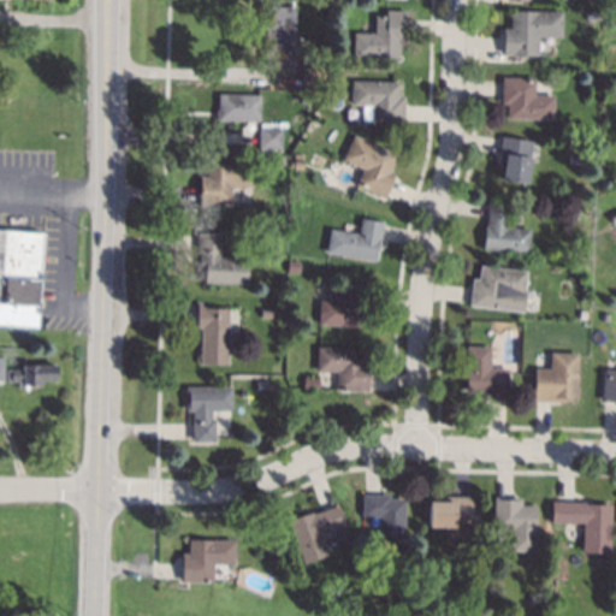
[(295,7),(294,39),(297,39),(297,53),(294,53),(292,70),(264,69),(266,6),(295,7)]
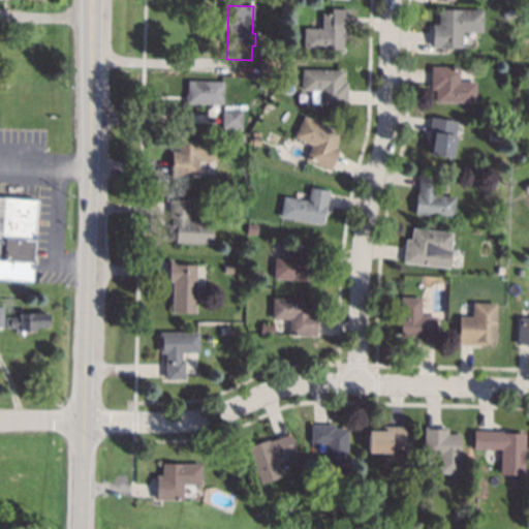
[(512,9),(511,18),(504,17),(505,8),(512,9)]
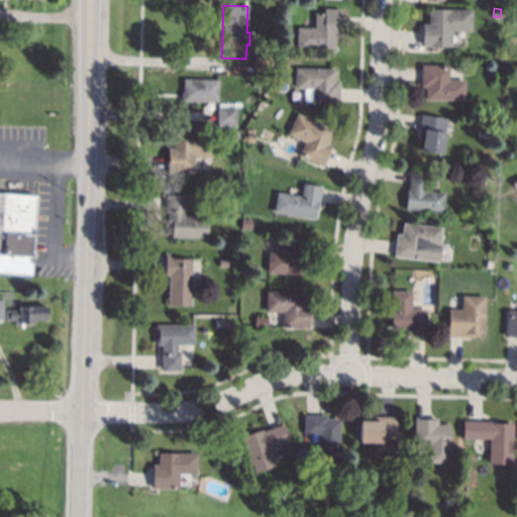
[(342,9),(341,17),(341,28),(341,37),(335,37),(334,49),(329,49),(297,48),(297,27),(314,28),(315,13),(324,13),(324,9),(342,9)]
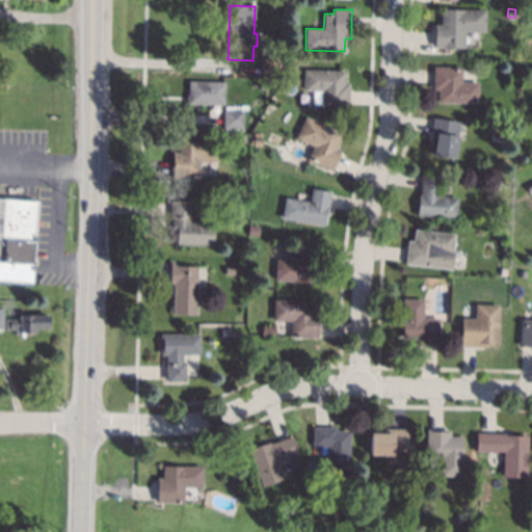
[(485,33),(464,32),(464,49),(451,49),(434,48),(434,33),(434,25),(441,25),(441,9),(485,10),(485,33)]
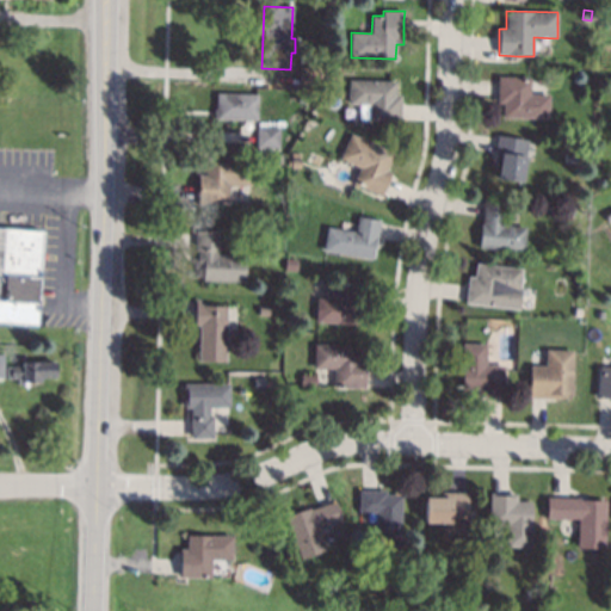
[(610,18),(610,24),(610,29),(599,26),(600,17),(610,18)]
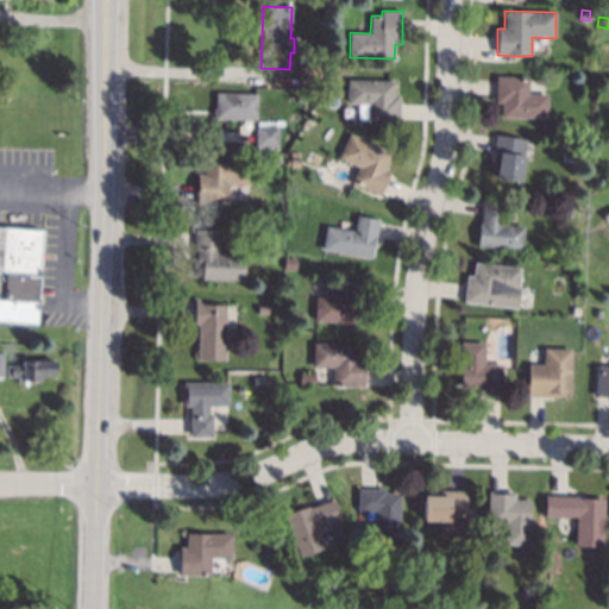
[(319,67),(318,86),(297,85),(297,82),(299,69),(299,67),(319,67)]
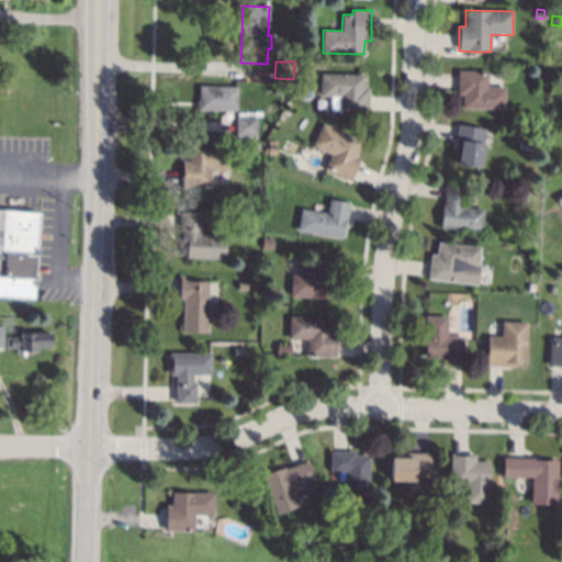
[(487,87),(503,88),(506,88),(505,110),(503,110),(462,109),(463,96),(458,96),(458,88),(458,75),(458,71),(484,71),(487,71),(487,87)]
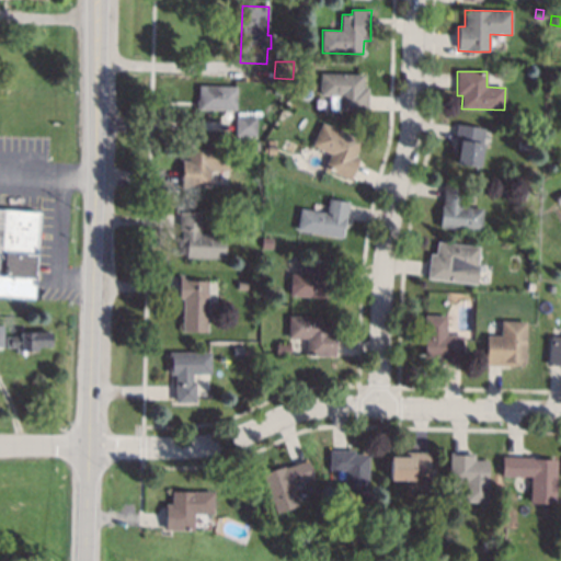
[(357,75),(363,76),(363,88),(368,88),(368,98),(367,110),(367,113),(341,112),(338,112),(339,96),(320,96),(321,75),(357,75)]
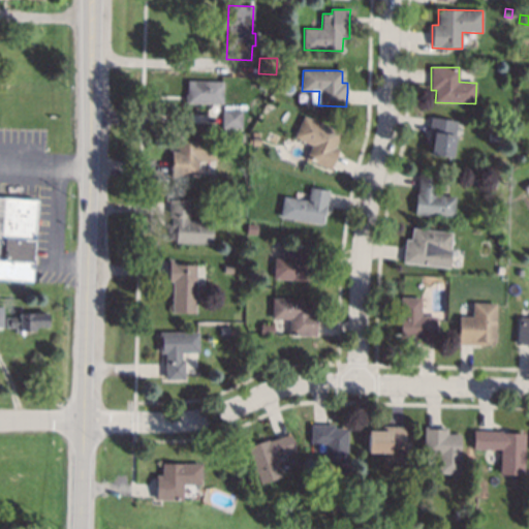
[(223,82),(222,104),(220,104),(207,104),(185,103),(186,94),(187,94),(188,81),(223,82)]
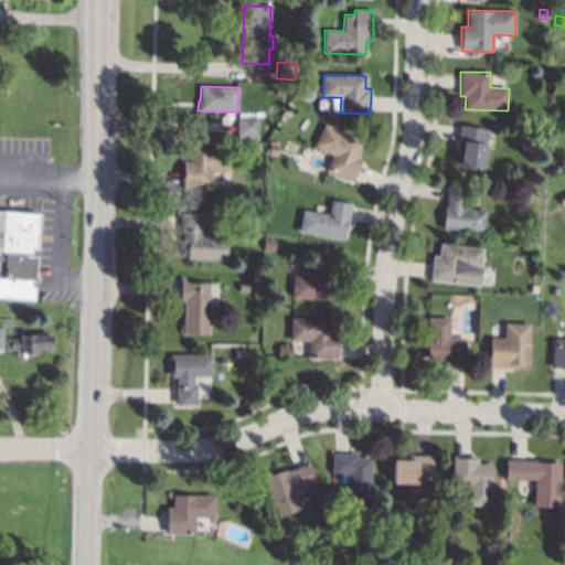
[(258,119),(258,138),(237,137),(237,132),(237,119),(238,118),(258,119)]
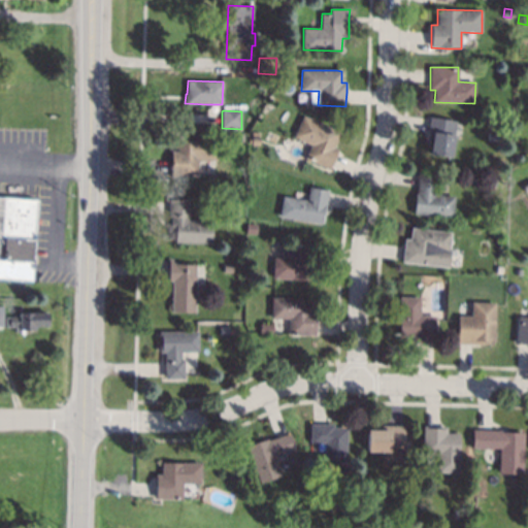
[(340,132),(334,147),(338,150),(336,154),(331,166),(329,170),(306,160),(304,159),(310,145),(294,138),(294,136),(303,116),(340,132)]
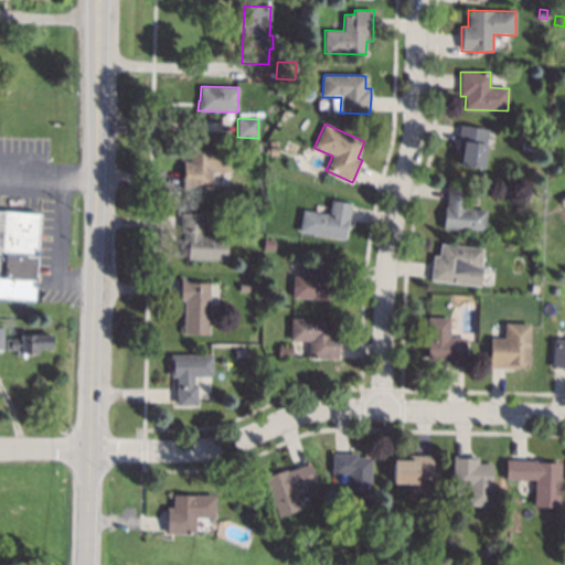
[(489,129),(482,169),(460,166),(462,150),(457,150),(458,141),(460,128),(460,126),(489,129)]
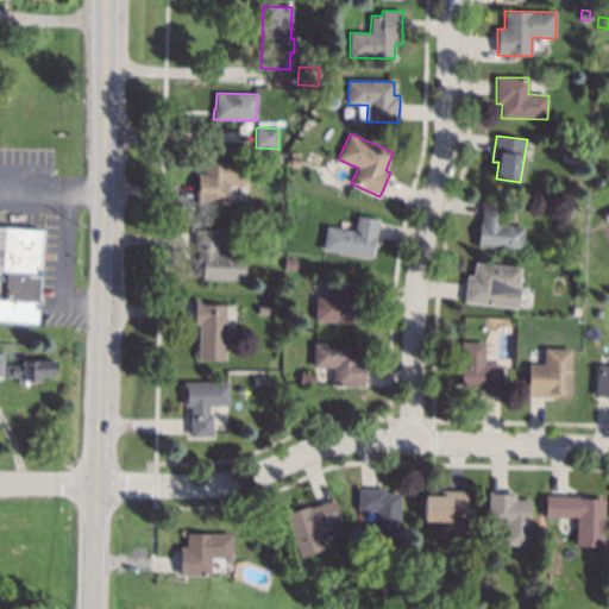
[(248,162),(250,162),(250,186),(228,186),(228,203),(228,205),(223,203),(217,203),(217,205),(198,205),(198,201),(198,184),(198,175),(203,175),(205,161),(248,162)]
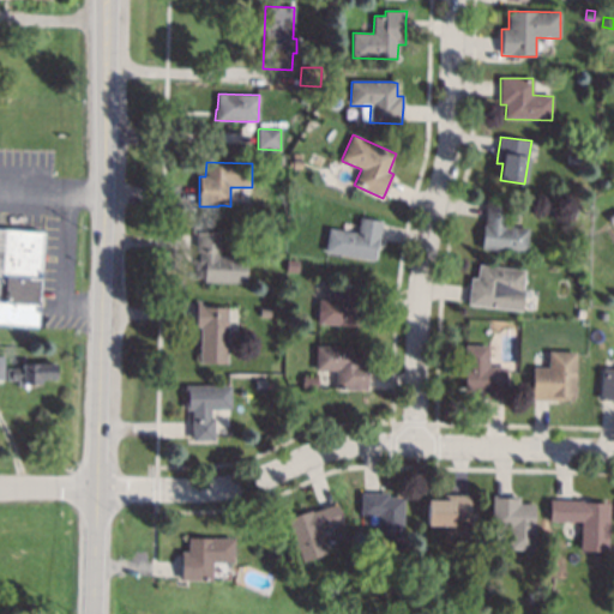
[(509,202),(507,227),(529,229),(528,253),(481,250),(483,226),(486,226),(486,217),(487,202),(487,199),(509,202)]
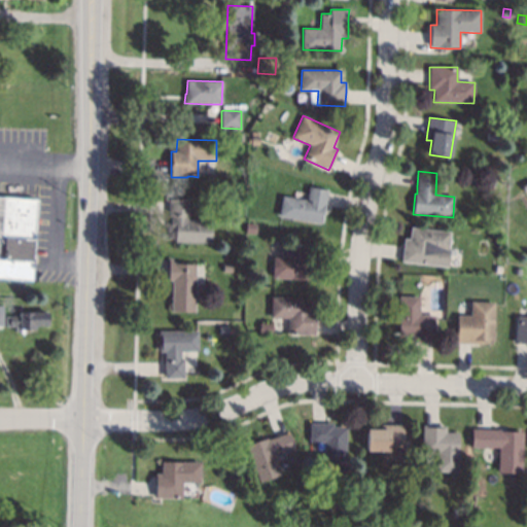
[(312,187),(328,190),(328,192),(325,205),(324,214),(323,214),(321,224),(282,217),(279,217),(283,196),(307,200),(309,187),(312,187)]
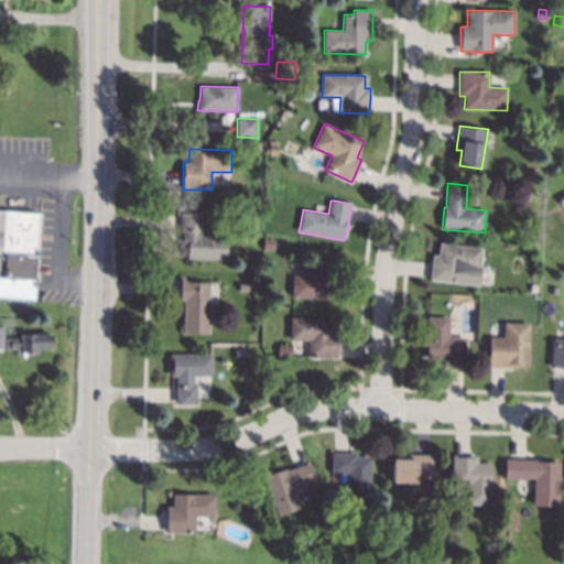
[(260,206),(260,215),(248,214),(249,206),(260,206)]
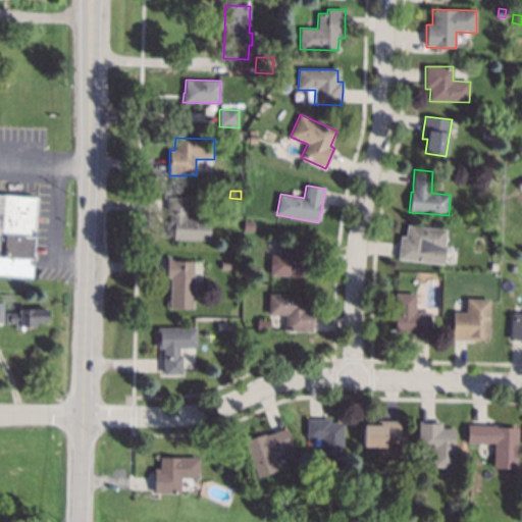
[(0,195),(37,198),(31,277),(31,278),(0,275),(0,195)]
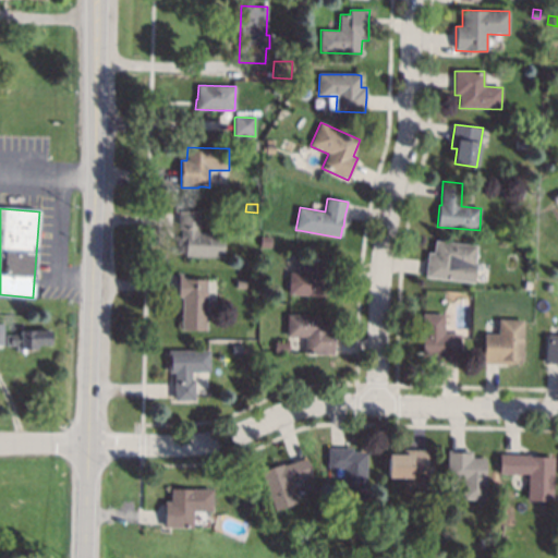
[(198,211),(198,233),(225,234),(225,258),(185,256),(185,244),(180,244),(181,230),(179,230),(179,228),(179,214),(179,210),(198,211)]
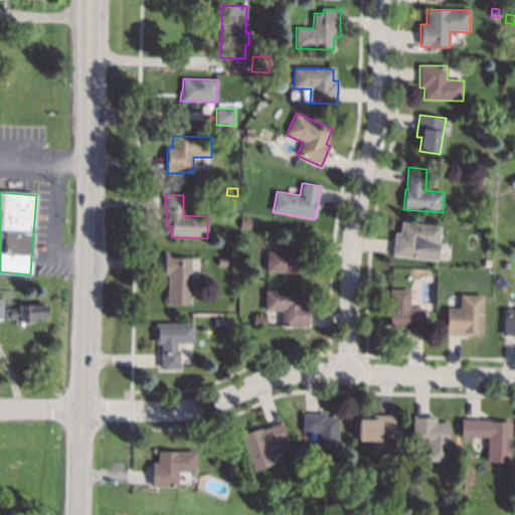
[(205,203),(203,208),(199,209),(194,205),(196,200),(201,199),(205,203)]
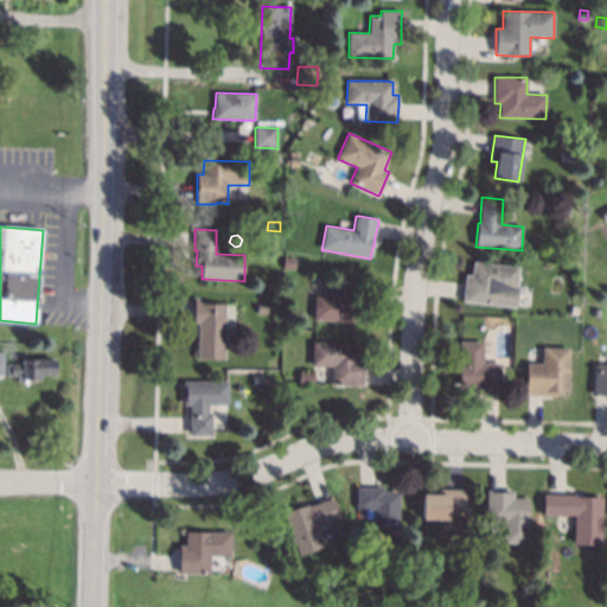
[(296,259),(295,269),(283,269),(285,257),(296,259)]
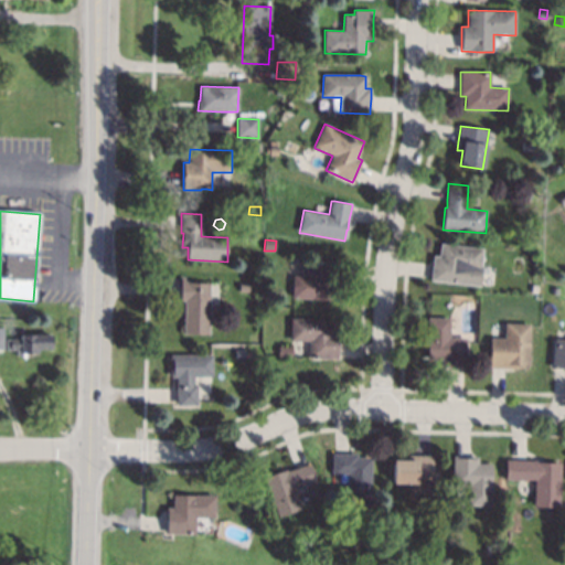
[(484,249),(481,268),(483,268),(481,287),(430,279),(430,278),(433,265),(434,255),(439,256),(441,243),(484,249)]
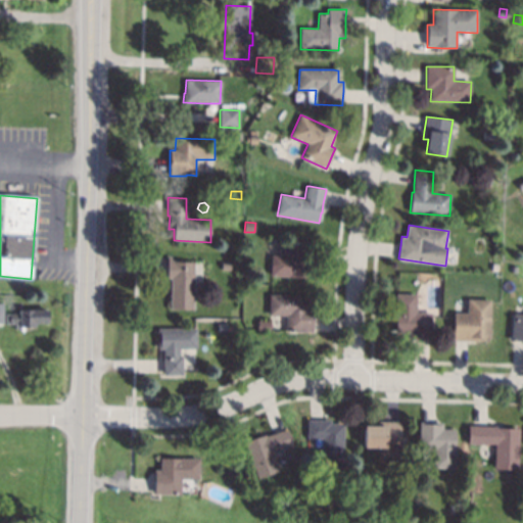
[(304,242),(314,242),(318,243),(318,246),(317,258),(316,267),(310,266),(310,279),(270,276),(272,255),(281,256),(281,246),(290,247),(290,241),(304,242)]
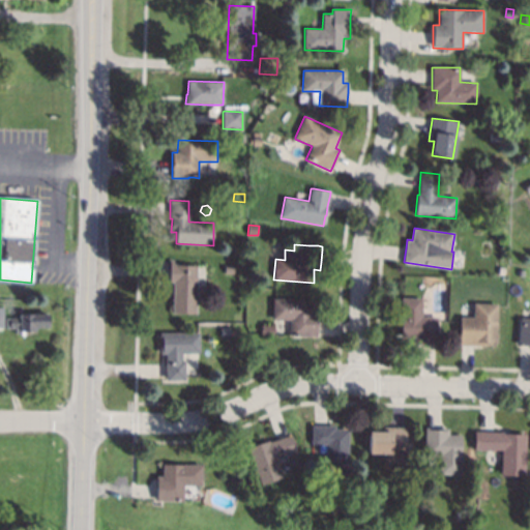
[(174,264),(197,265),(196,314),(172,314),(173,283),(169,283),(169,280),(170,261),(170,260),(174,260),(174,264)]
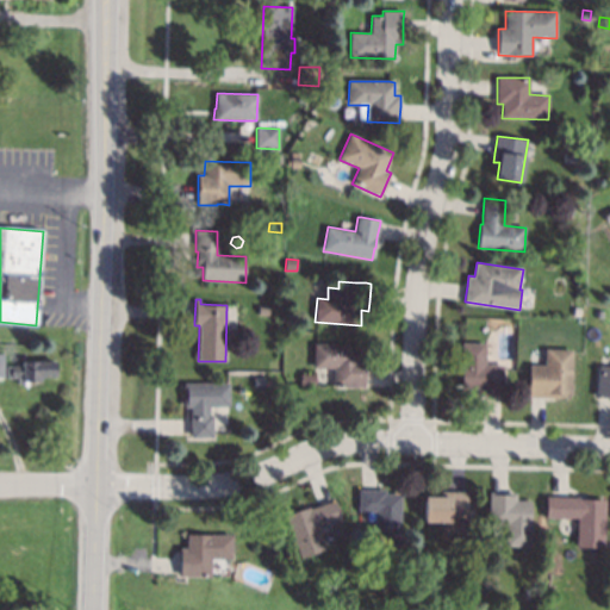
[(486,365),(505,365),(505,371),(504,397),(500,397),(486,397),(477,397),(477,390),(461,388),(462,343),(485,343),(487,343),(486,365)]
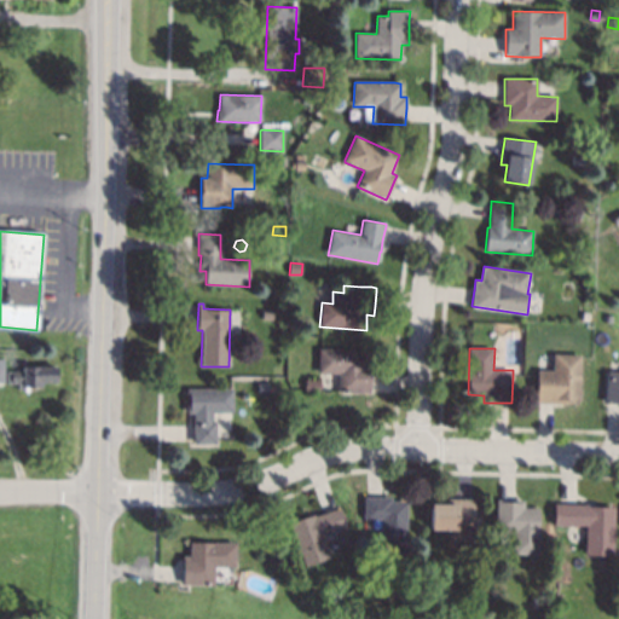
[(365,365),(371,365),(371,376),(370,393),(370,394),(339,393),(339,375),(318,374),(319,350),(365,351),(365,365)]
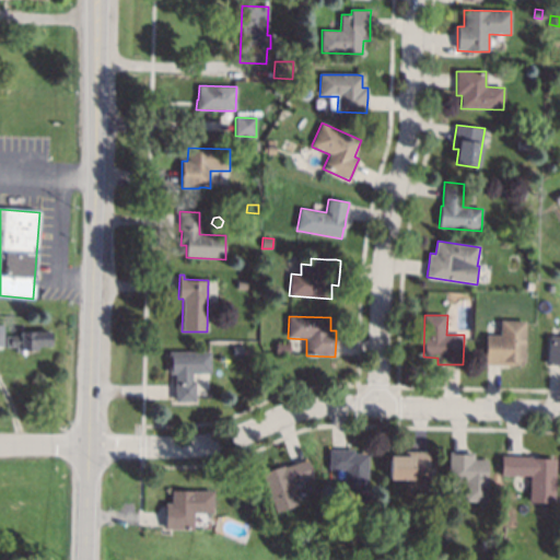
[(525,362),(510,362),(510,365),(501,365),(488,364),(486,364),(487,335),(500,335),(500,322),(526,323),(525,362)]
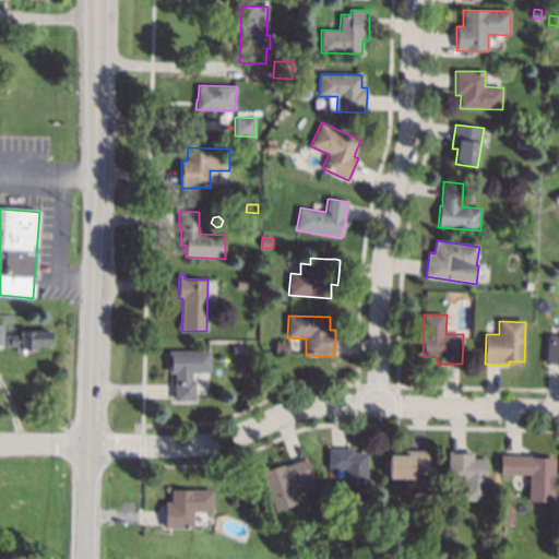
[(51,346),(38,346),(38,349),(36,349),(36,351),(22,349),(22,353),(15,352),(15,347),(6,346),(6,335),(20,336),(20,331),(51,331),(51,346)]
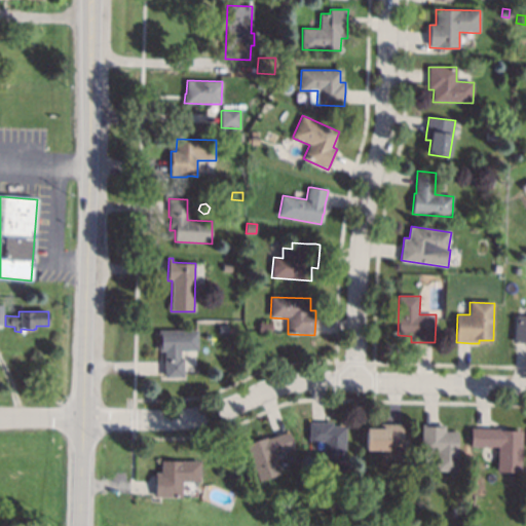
[(525,343),(517,343),(515,343),(517,315),(525,315),(525,343)]
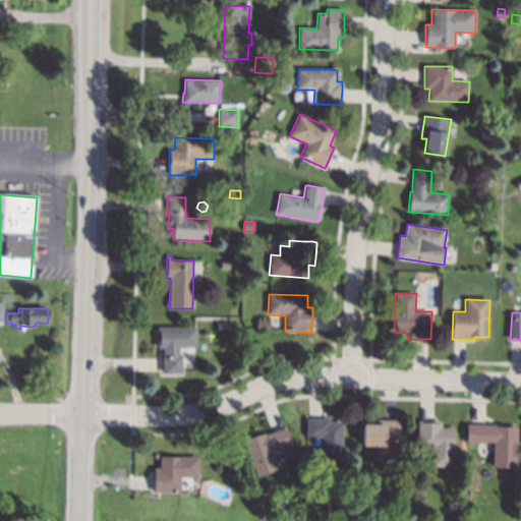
[(269,329),(256,329),(256,320),(270,320),(269,329)]
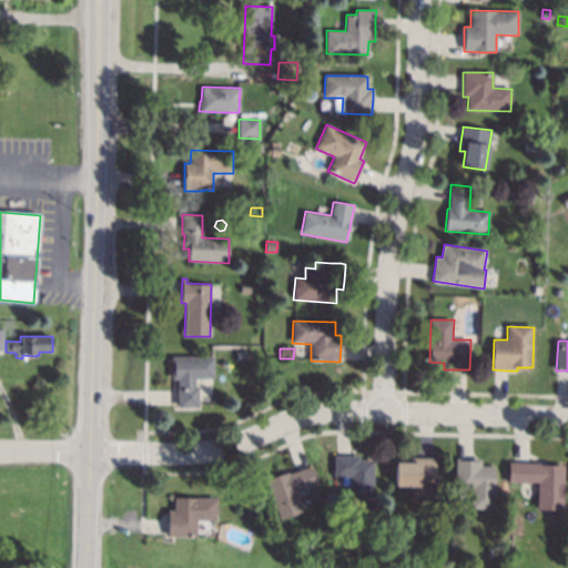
[(246,361),(236,361),(236,352),(246,352),(246,361)]
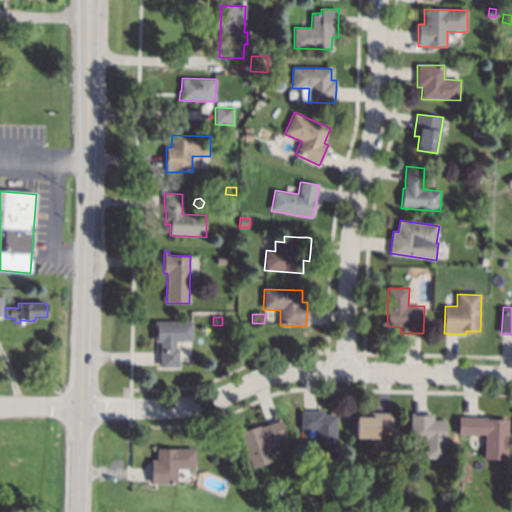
[(192,342),(175,342),(175,348),(178,348),(178,368),(159,368),(159,365),(159,352),(159,342),(154,342),(154,322),(192,321),(192,342)]
